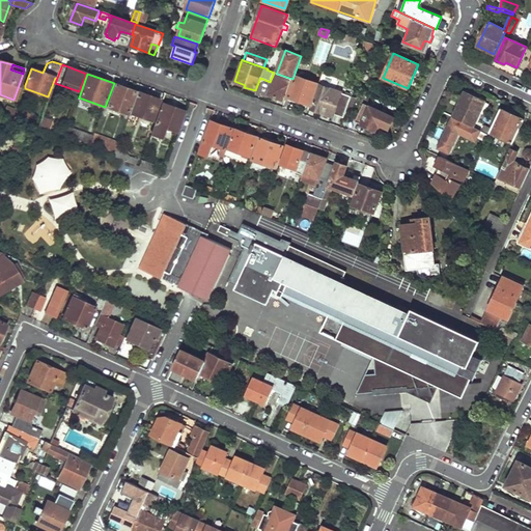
[(285,100),(292,79),(277,74),(270,94),(285,100)]
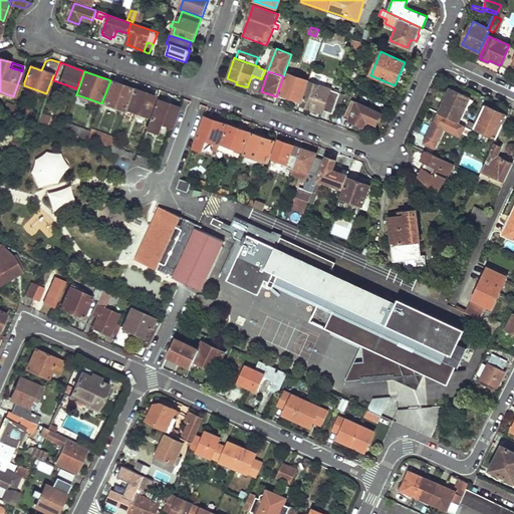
[(300,101),(307,80),(286,73),(279,94),(300,101)]
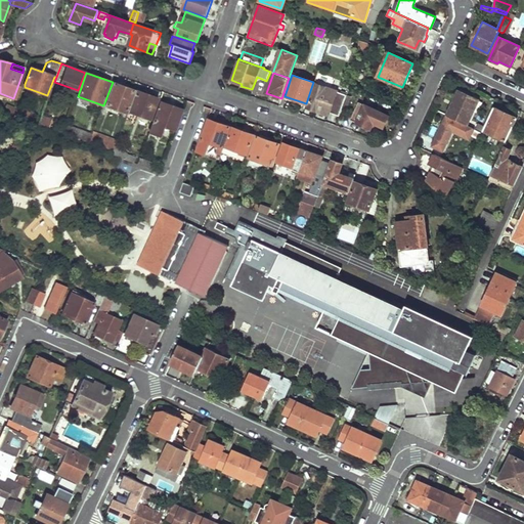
[(126,113),(134,90),(115,83),(102,117),(104,117),(108,106),(126,113)]
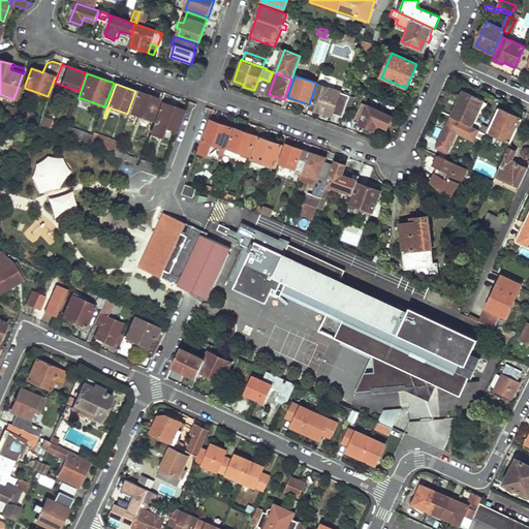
[(321,109),(333,114),(342,117),(350,96),(336,90),(319,85),(310,110),(319,113),(321,109)]
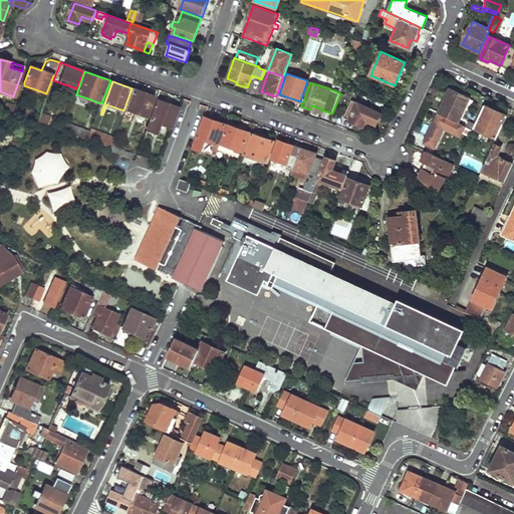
[(459,122),(470,98),(450,88),(438,112),(459,122)]
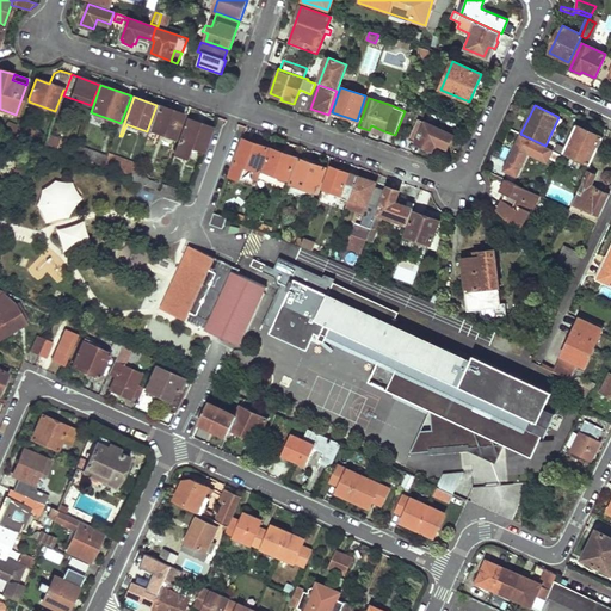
[(177,135),(184,115),(161,106),(153,127),(177,135)]
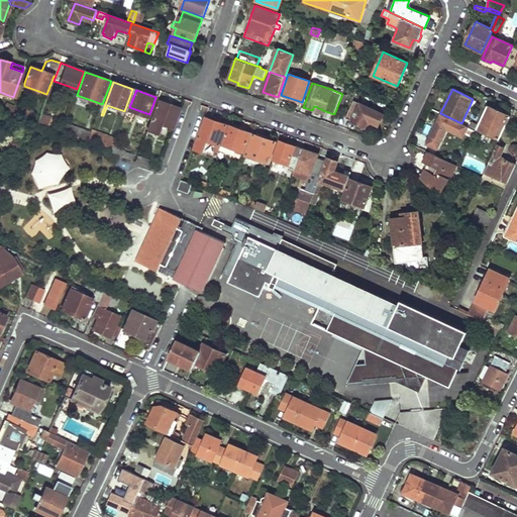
[(379,126),(383,115),(354,101),(345,119),(366,128),(369,122),(373,123),(379,126)]
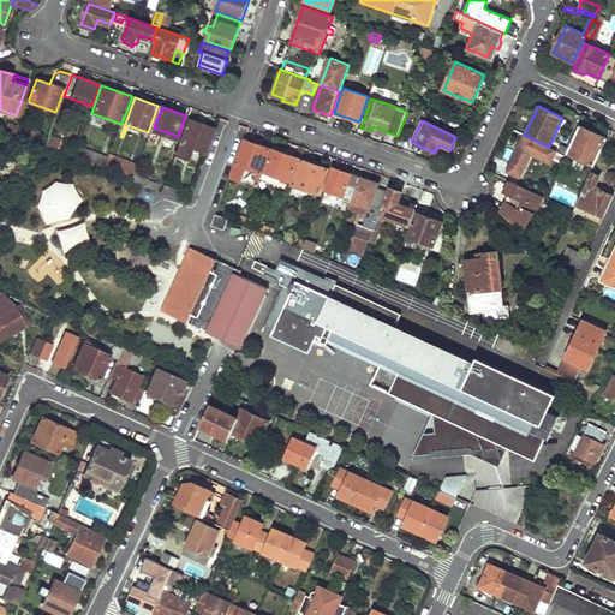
[(206,151),(214,129),(191,121),(178,155),(189,160),(193,148),(206,151)]
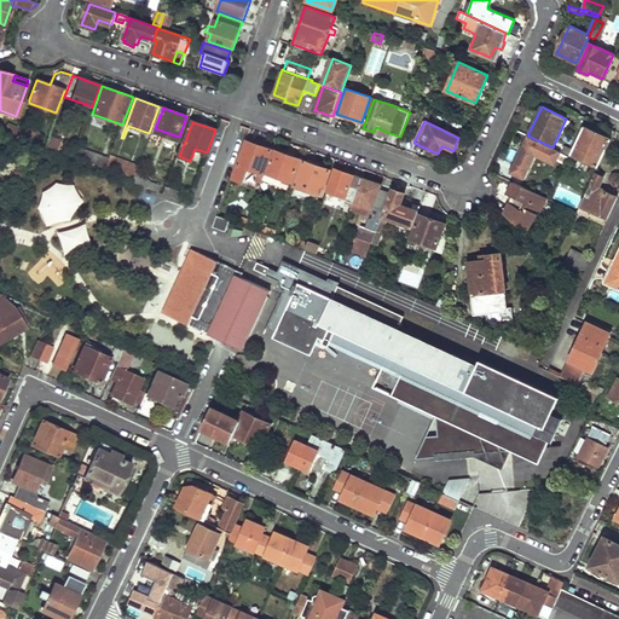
[(13,140),(17,128),(7,125),(5,129),(4,136),(13,140)]
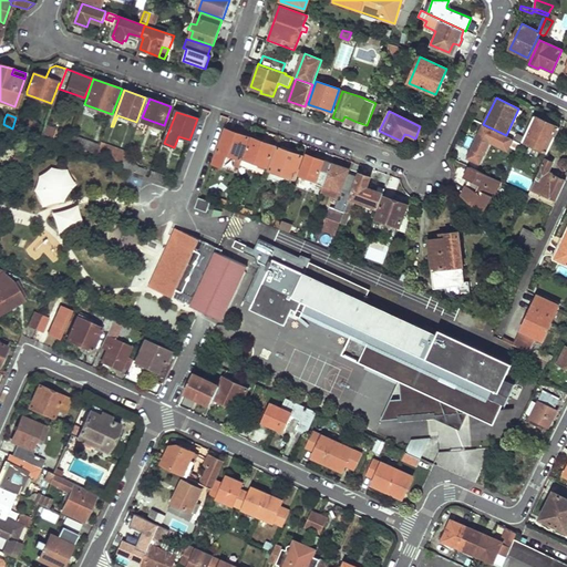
[(548,152),(559,127),(534,115),(528,127),(523,141),(548,152)]
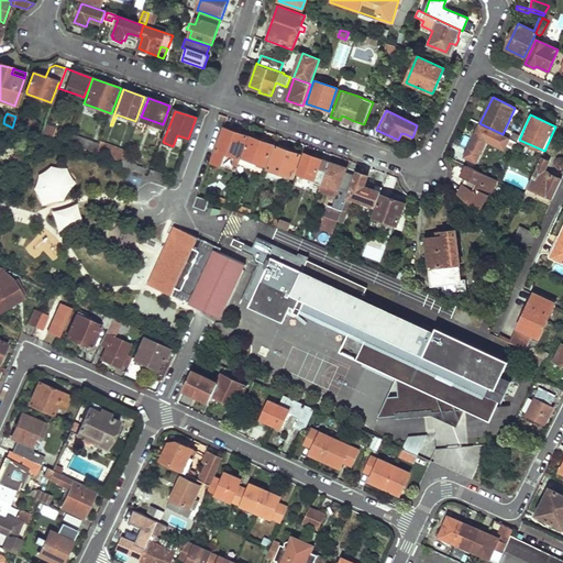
[(353,124),(354,121),(342,116),(340,120),(353,124)]
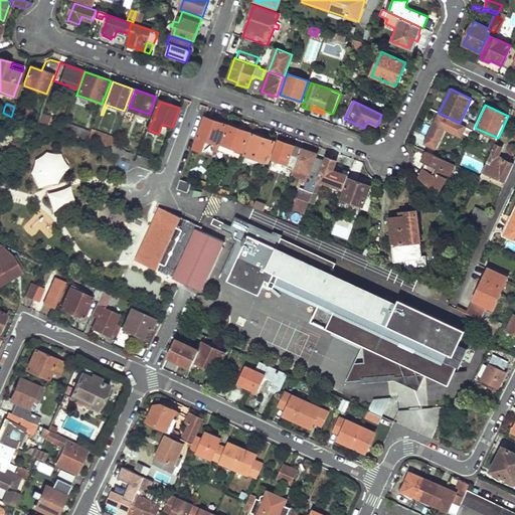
[(475,128),(480,116),(473,112),(466,126),(473,130),(475,128)]
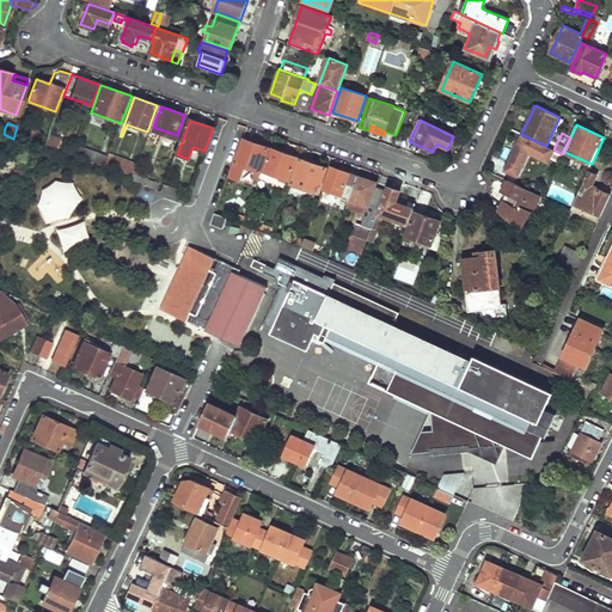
[(548,161),(554,150),(546,146),(521,134),(506,167),(519,173),(528,152),(548,161)]
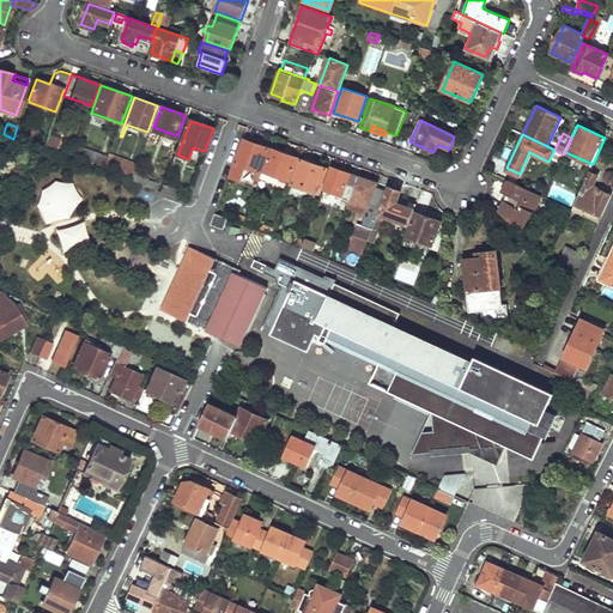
[(56,150),(59,141),(49,138),(47,143),(46,146),(56,150)]
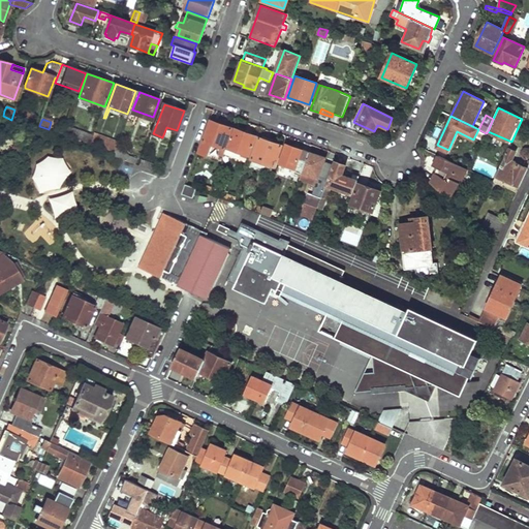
[(225,148),(234,127),(212,119),(199,152),(209,155),(214,144),(222,147),(219,154),(220,155),(219,159),(221,159),(222,156),(224,156),(226,149),(225,148)]
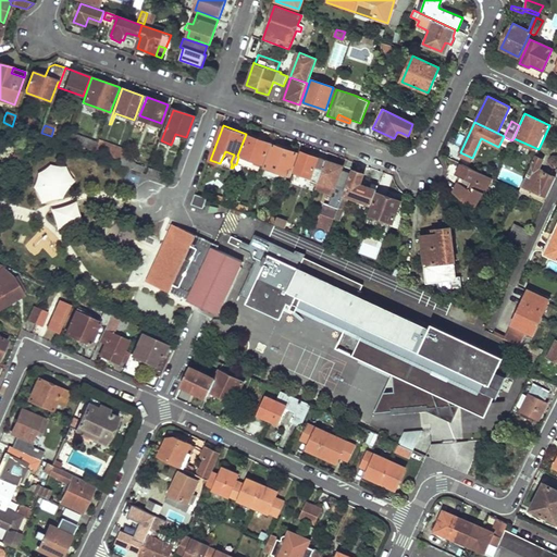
[(24,131),(17,145),(24,147),(29,133),(24,131)]
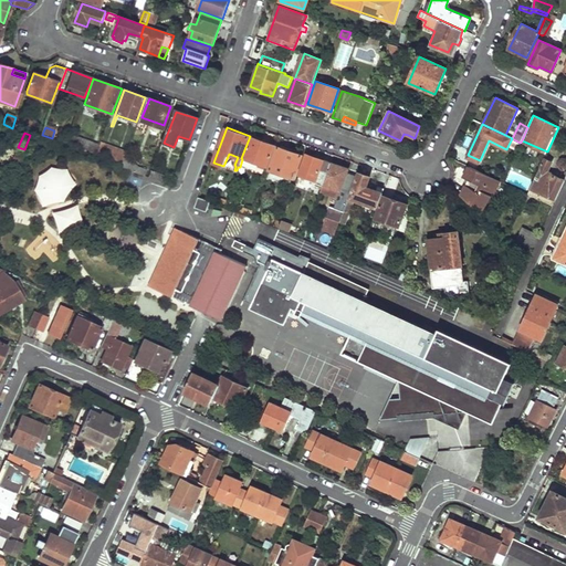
[(97,154),(101,145),(72,135),(69,145),(97,154)]
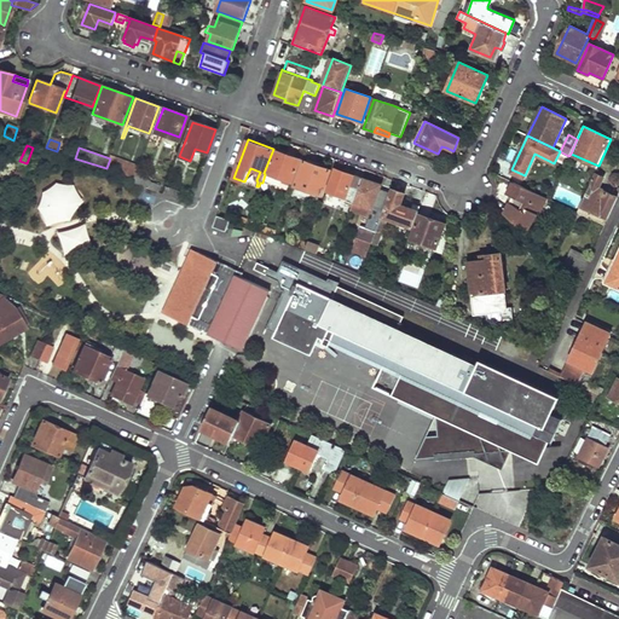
[(293,181),(301,158),(276,150),(267,172),(293,181)]
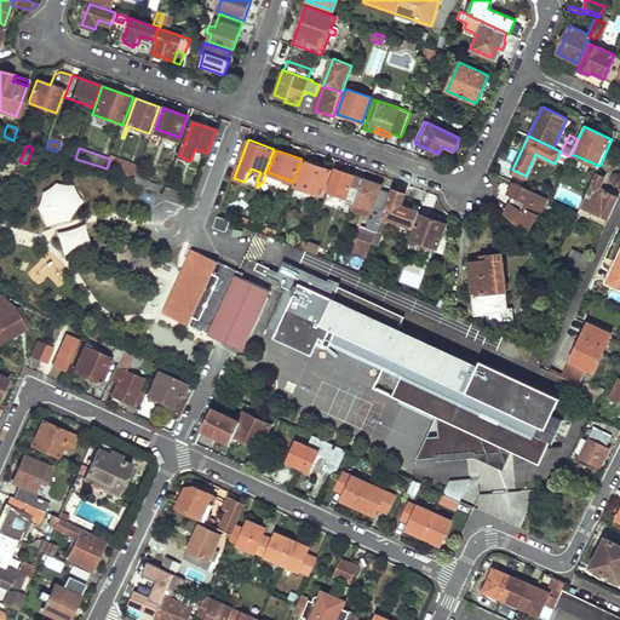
[(133,178),(137,166),(112,156),(110,159),(107,168),(133,178)]
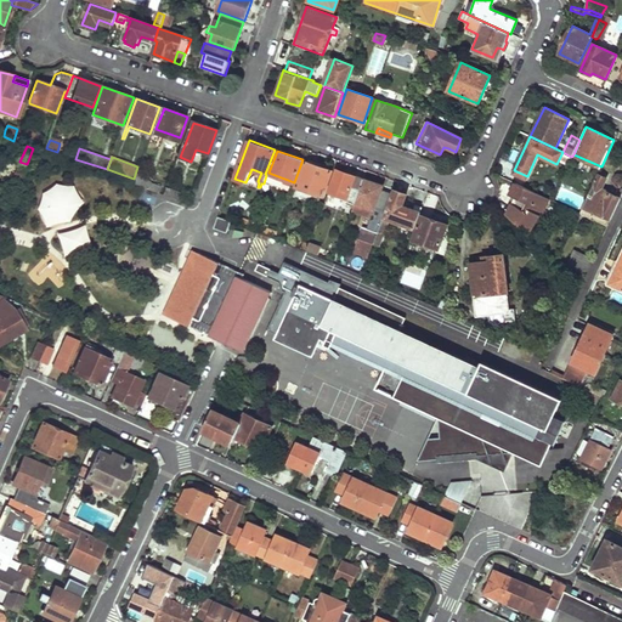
[(323,196),(332,170),(306,160),(298,186),(323,196)]
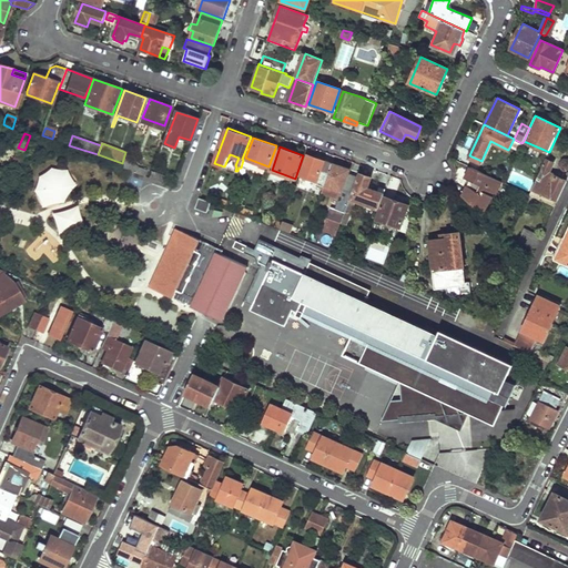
[(11,164),(18,166),(23,151),(18,149),(11,164)]
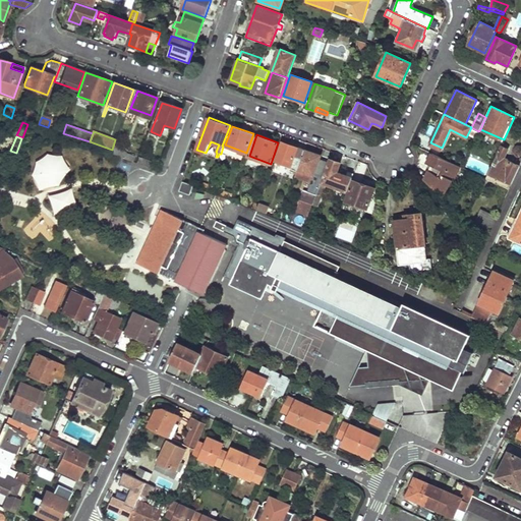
[(298,167),(305,150),(283,141),(276,160),(286,164),(286,167),(297,171),(298,167)]
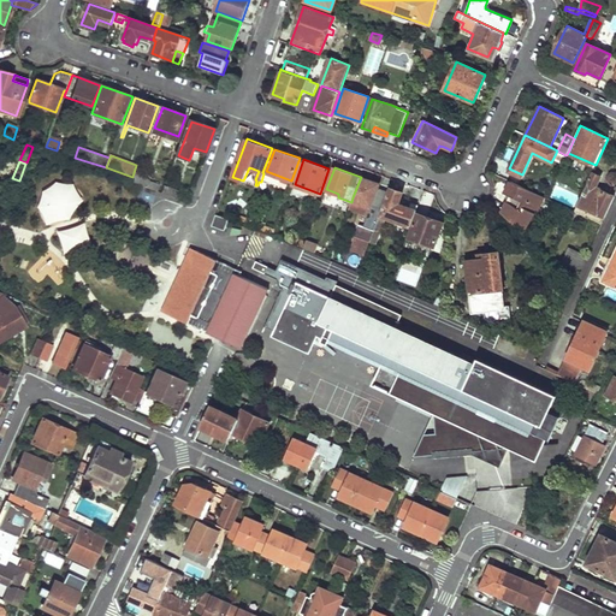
[(600,224),(614,196),(603,190),(602,193),(594,189),(600,176),(593,171),(574,212),(600,224)]
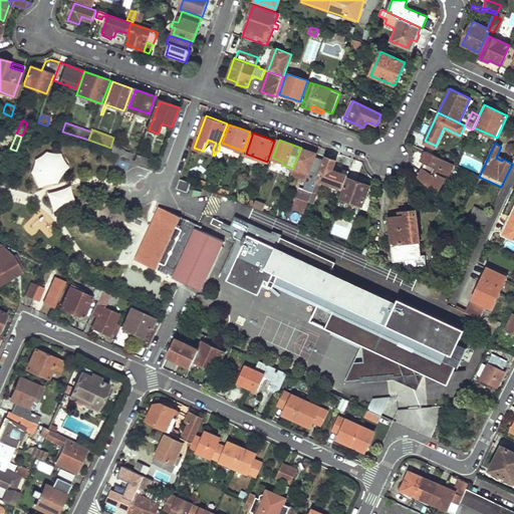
[(122,156),(124,151),(112,147),(111,149),(110,152),(119,155),(122,156)]
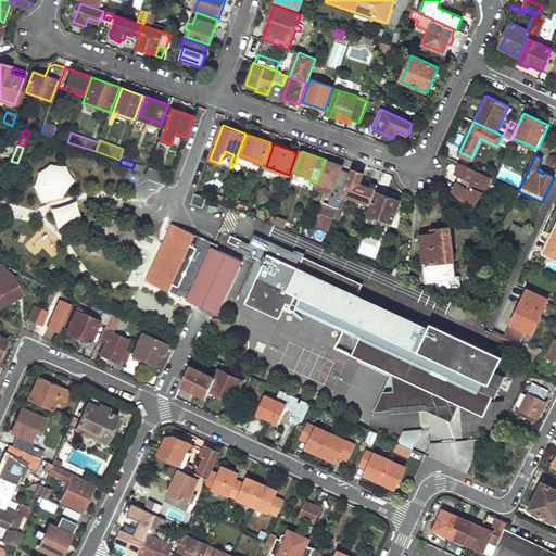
[(336,186),(343,165),(326,160),(318,178),(336,186)]
